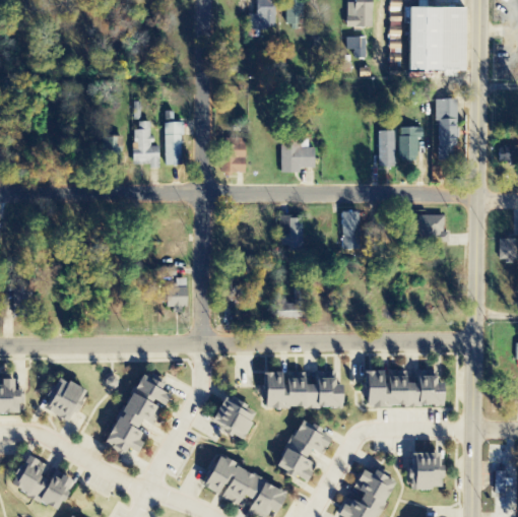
[(256,13),(250,13),(250,27),(276,27),(275,0),(256,0),(256,13)]
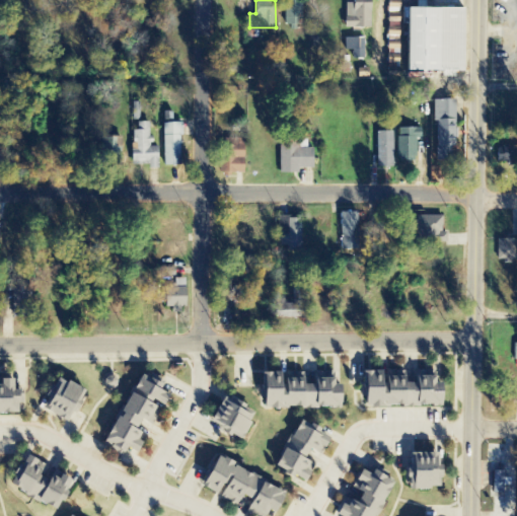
[(285,0),(286,23),(304,23),(304,0),(285,0)]
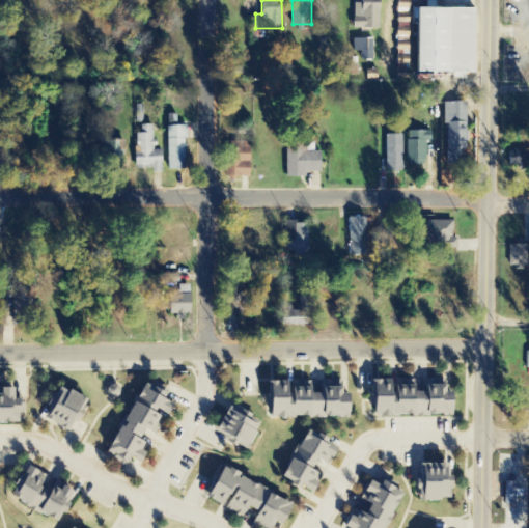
[(382,27),(382,0),(359,0),(359,14),(355,14),(355,26),(382,27)]
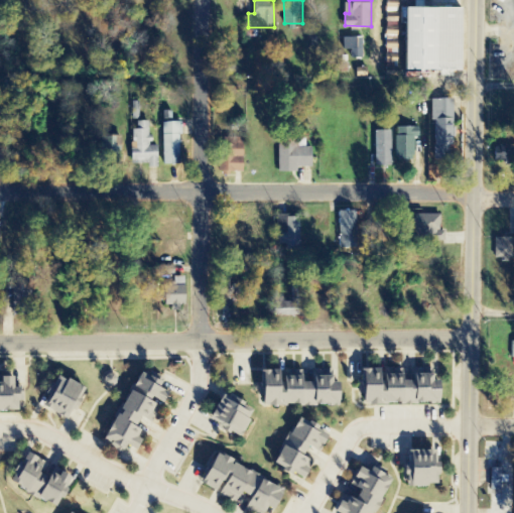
[(402,69),(460,69),(461,6),(403,6),(402,69)]
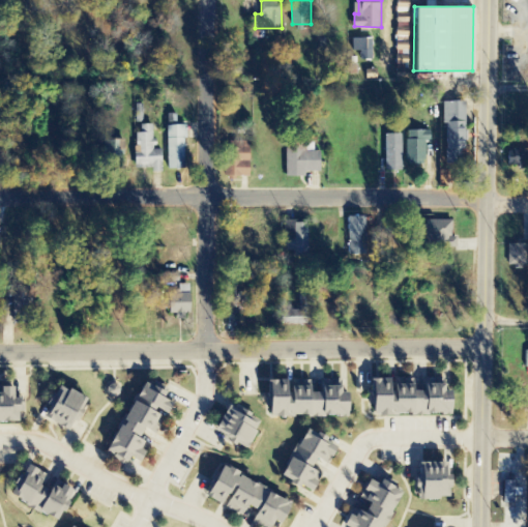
[(362,50),(362,58),(375,58),(375,37),(355,37),(355,50),(362,50)]
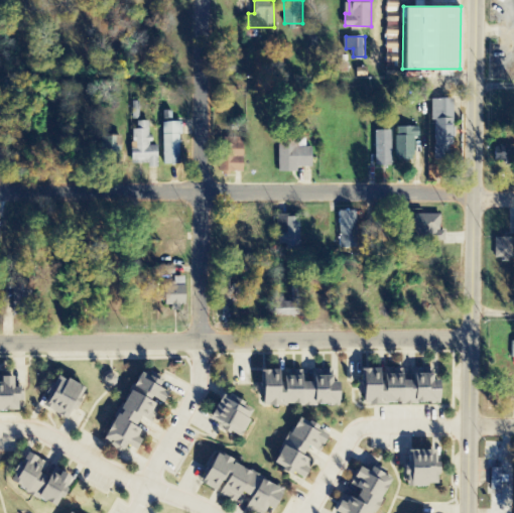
[(433,98),(434,158),(454,158),(453,98),(433,98)]
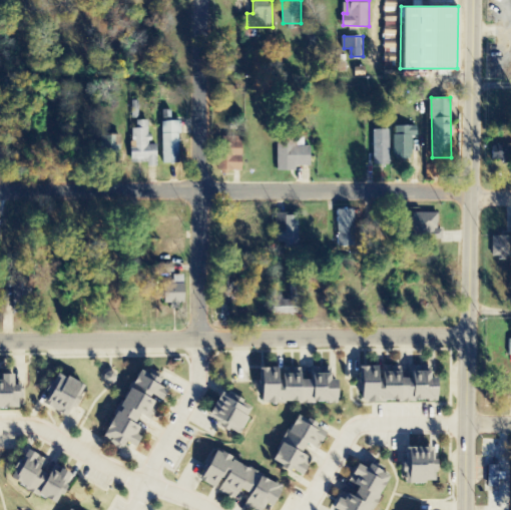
[(157,141),(152,141),(152,118),(134,119),(135,147),(131,147),(132,163),(158,162),(157,141)]
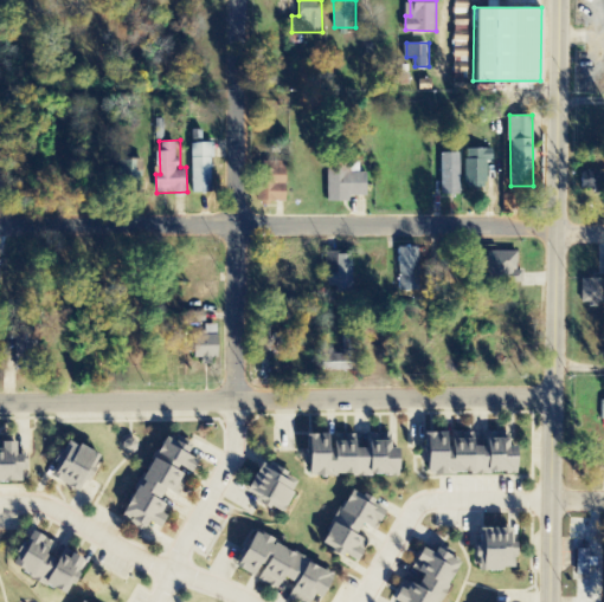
[(192,142),(193,192),(216,191),(214,141),(192,142)]
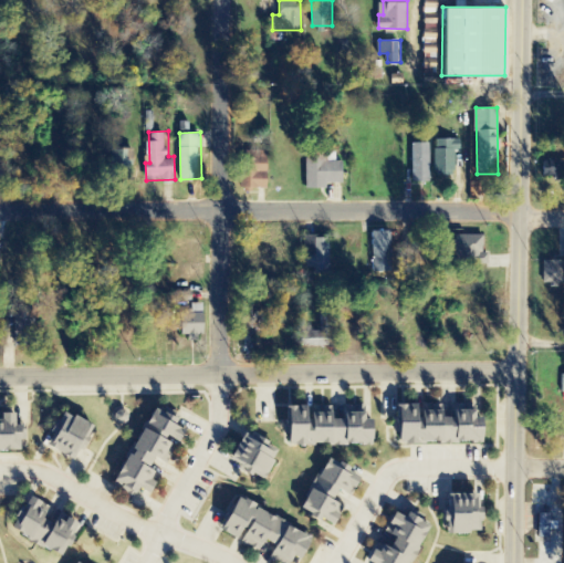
[(455,174),(456,148),(460,148),(460,137),(436,137),(435,173),(455,174)]
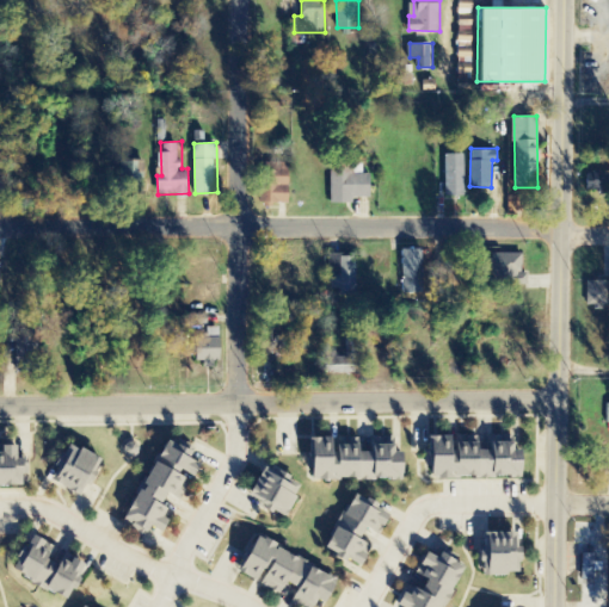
[(467,153),(446,153),(444,194),(466,194),(467,153)]
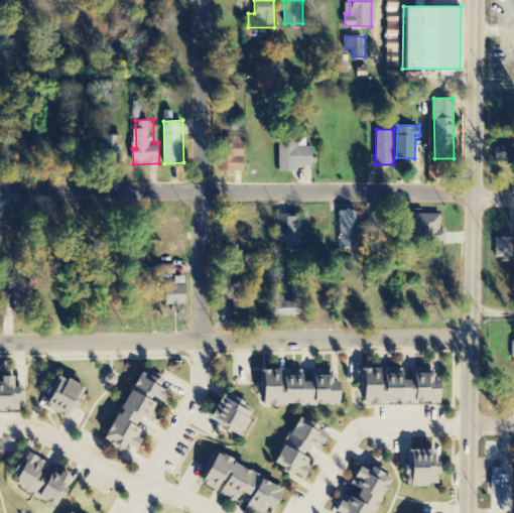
[(122,134),(106,134),(106,162),(122,162),(122,134)]
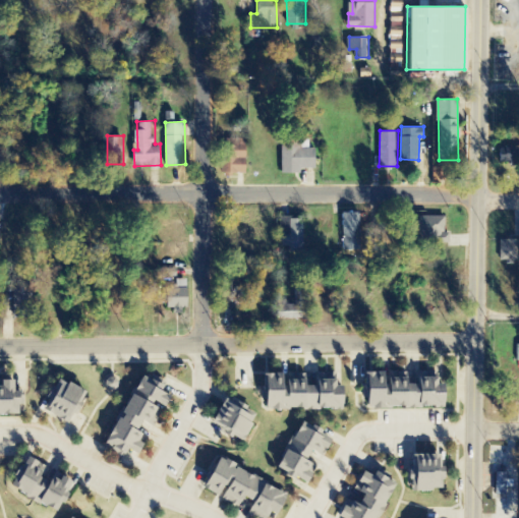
[(225,145),(224,172),(245,173),(246,137),(234,137),(234,146),(225,145)]
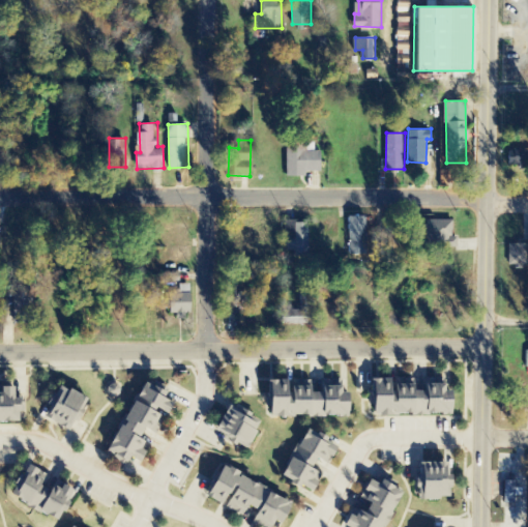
[(287,175),(308,175),(308,170),(321,170),(321,149),(315,150),(315,141),(286,142),(287,175)]
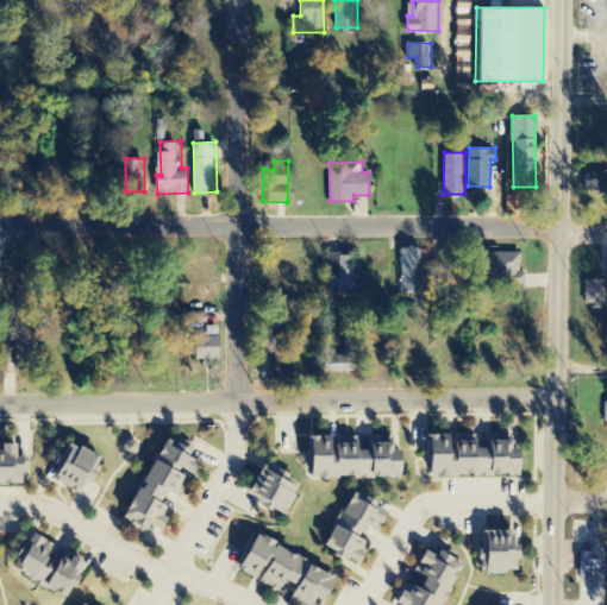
[(606,172),(584,172),(584,189),(606,189),(606,172)]
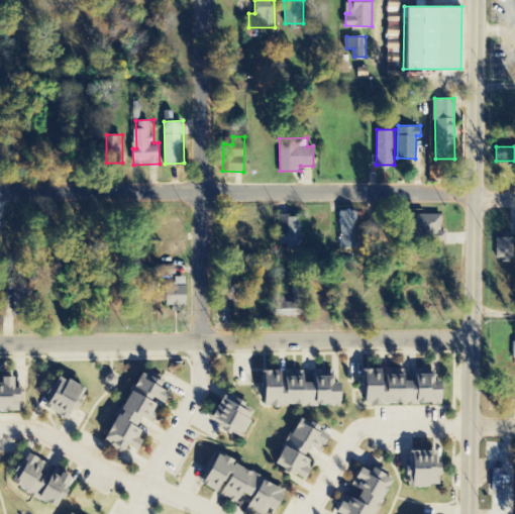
[(358,232),(358,209),(339,210),(340,233),(358,232)]
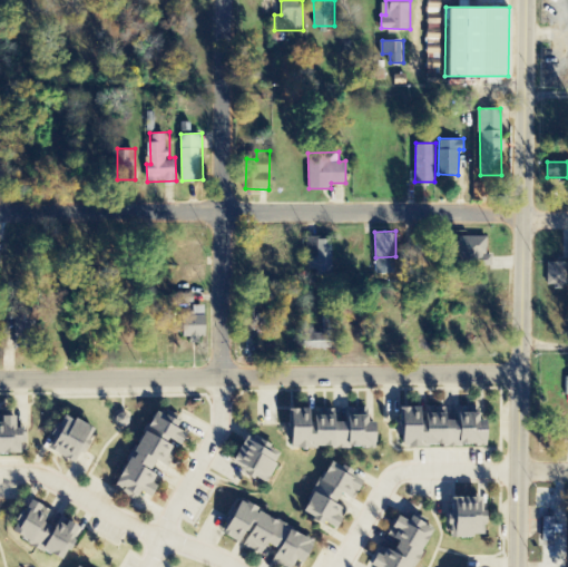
[(458,264),(493,266),(493,254),(487,254),(488,235),(459,234),(458,264)]
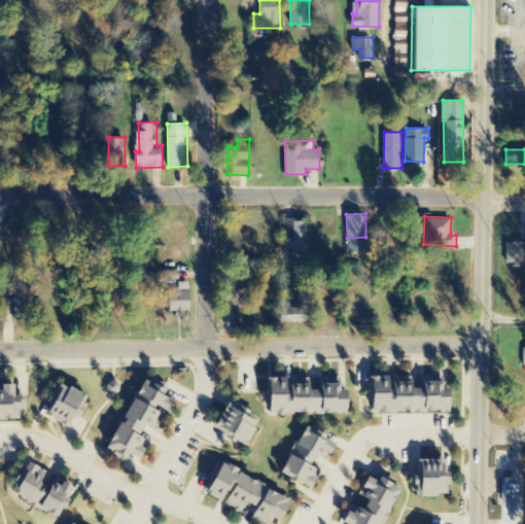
[(187,219),(164,219),(164,238),(187,238),(187,219)]
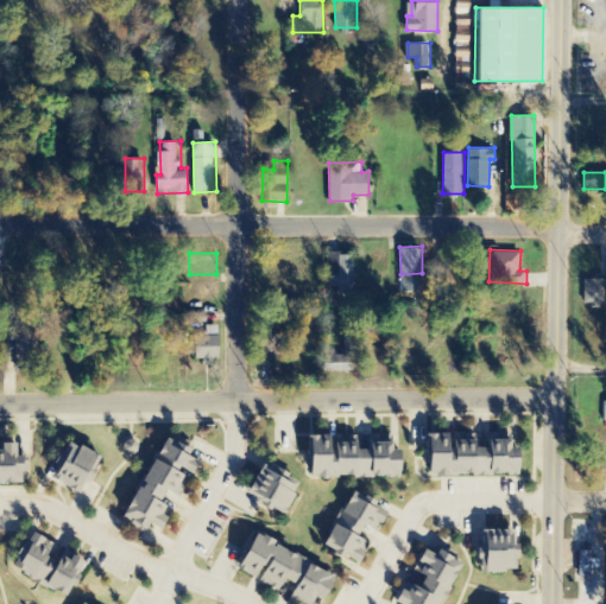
[(329,286),(338,285),(338,292),(355,292),(354,253),(328,254),(329,286)]
